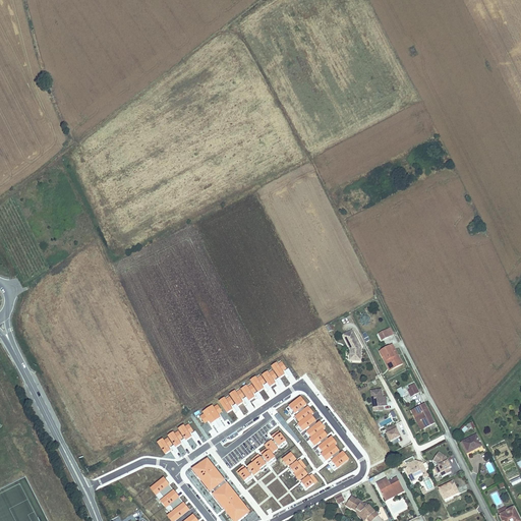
[(394,334),(390,328),(379,334),(383,340),(394,334)]
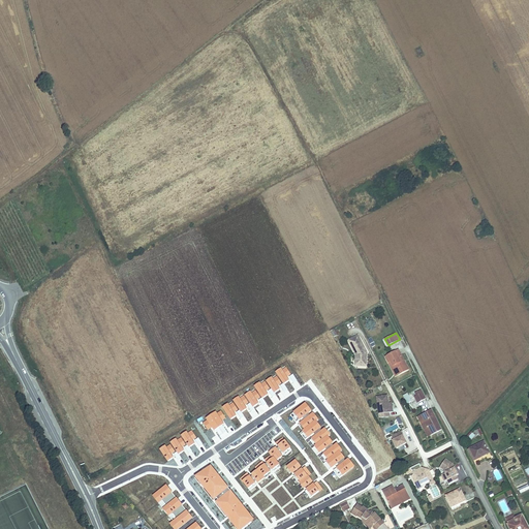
[(348,340),(356,355),(359,355),(359,362),(367,363),(368,352),(359,335),(348,340)]
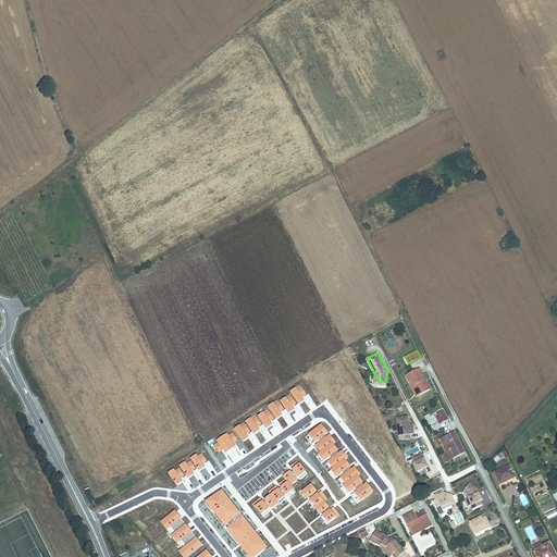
[(407,375),(410,381),(412,380),(420,394),(431,388),(420,369),(407,375)]
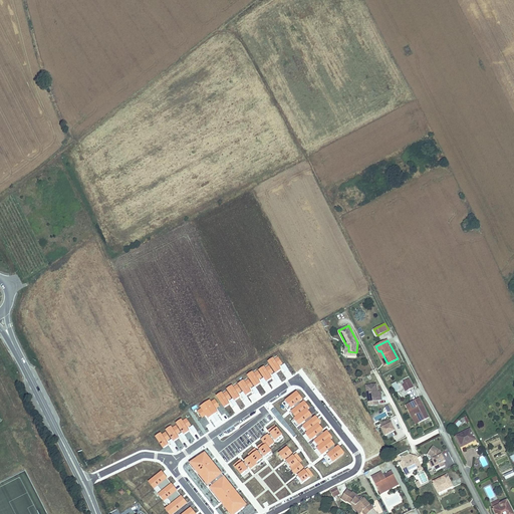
[(348,345),(346,345),(345,345),(345,354),(356,355),(356,352),(348,351),(348,345)]
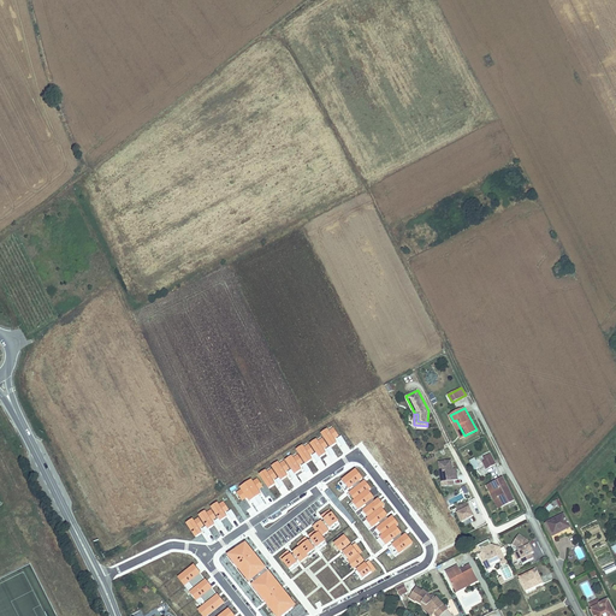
[(456,420),(454,421),(462,438),(465,436),(456,420)]
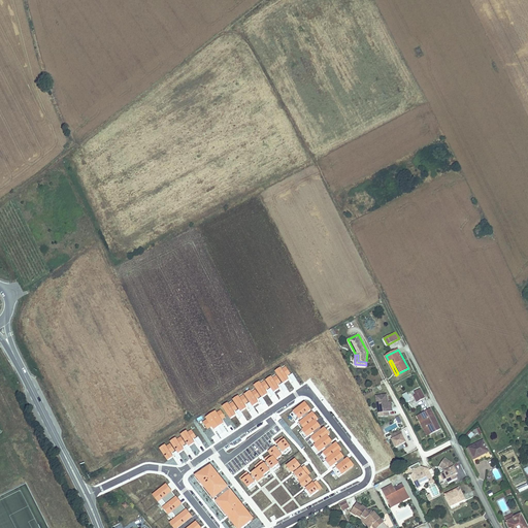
[(282,369),(277,372),(284,383),(289,380),(286,375),(290,373),(287,367),(283,370),(282,369)]
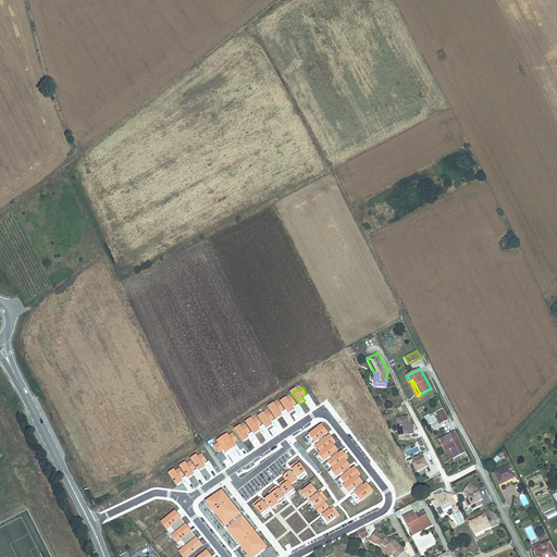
[(288,397),(284,400),(291,411),(296,408),(293,405),(297,401),(293,396),(289,398),(288,397)]
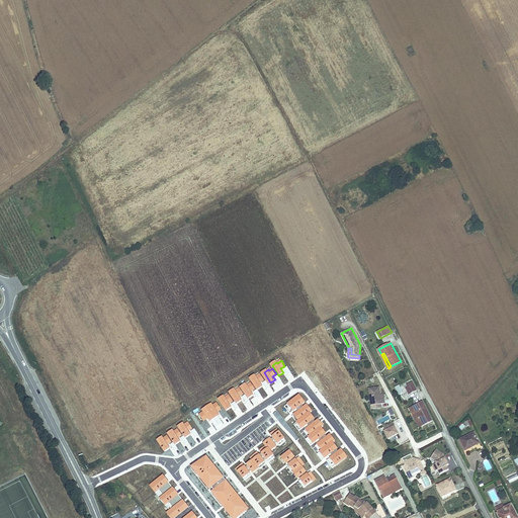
[(256,375),(252,378),(258,389),(263,385),(260,382),(264,380),(260,374),(257,376),(256,375)]
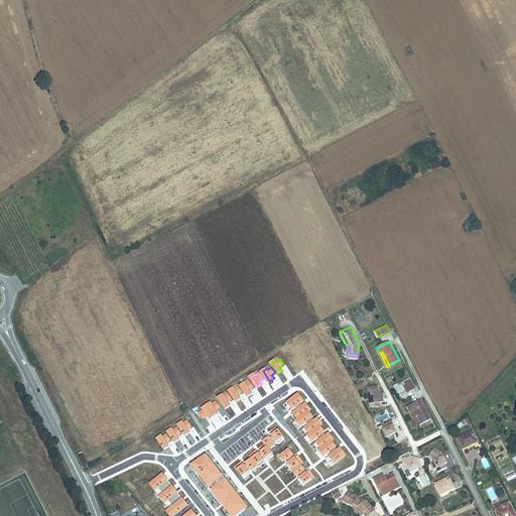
[(415,388),(411,381),(406,384),(407,387),(410,391),(415,388)]
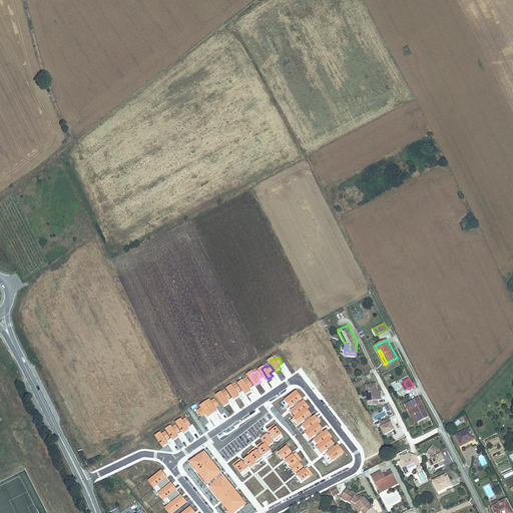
[(244,381),(240,384),(246,394),(251,391),(248,388),(252,385),(248,380),(245,382),(244,381)]
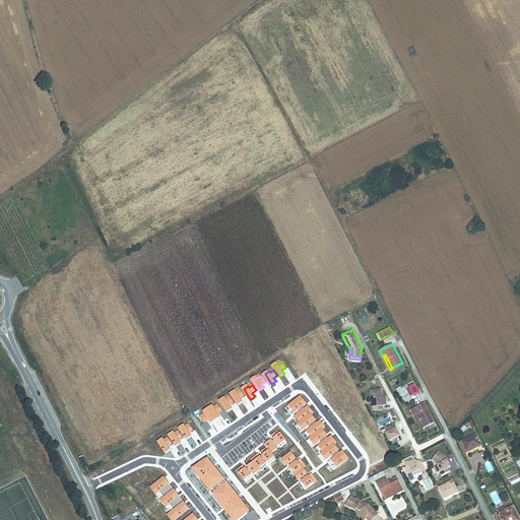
[(401,386),(396,388),(401,400),(407,398),(401,386)]
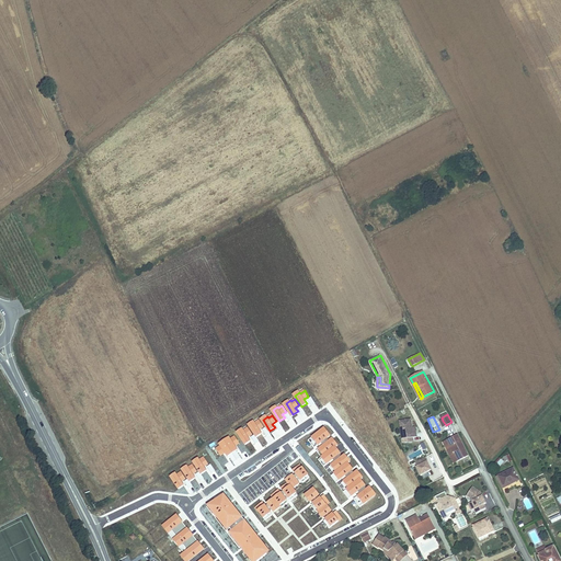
[(400,421),(402,439),(413,437),(418,437),(416,433),(413,433),(412,427),(411,419),(400,421)]
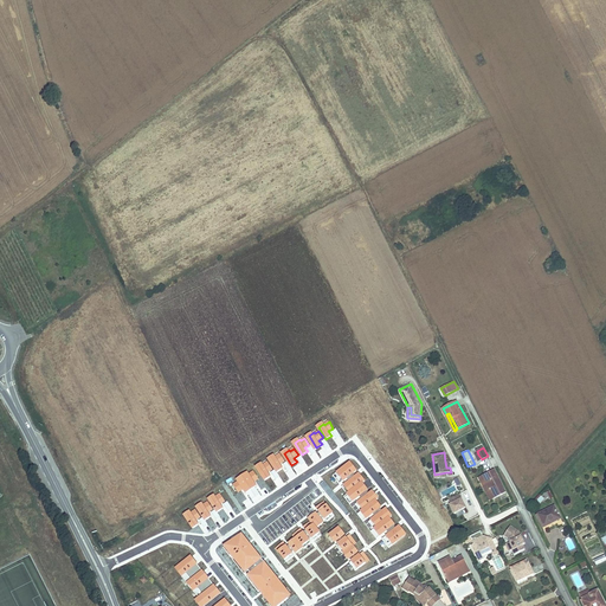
[(276,455),(270,458),(278,470),(283,468),(281,463),(285,461),(281,453),(276,456),(276,455)]
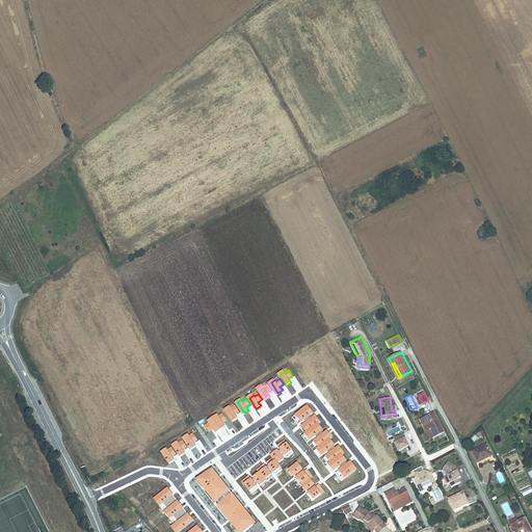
[(231,407),(225,410),(233,421),(237,418),(235,414),(239,411),(235,405),(231,408),(231,407)]
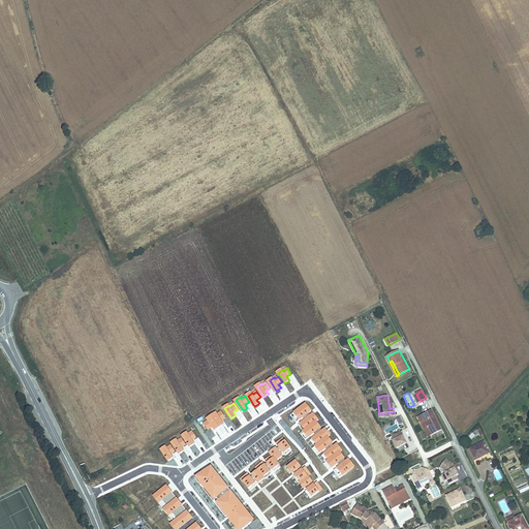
[(307,404),(292,414),(297,422),(301,418),(304,422),(300,425),(304,431),(302,433),(306,439),(311,436),(317,445),(313,448),(317,455),(323,450),(325,454),(323,456),(328,461),(324,463),(331,471),(334,468),(340,477),(355,467),(349,459),(346,462),(344,459),(345,458),(341,452),(343,450),(338,443),(334,446),(332,443),(333,442),(329,436),(331,435),(325,429),(322,431),(320,428),(321,427),(317,422),(318,419),(314,413),(311,416),(309,412),(311,410),(307,404)]
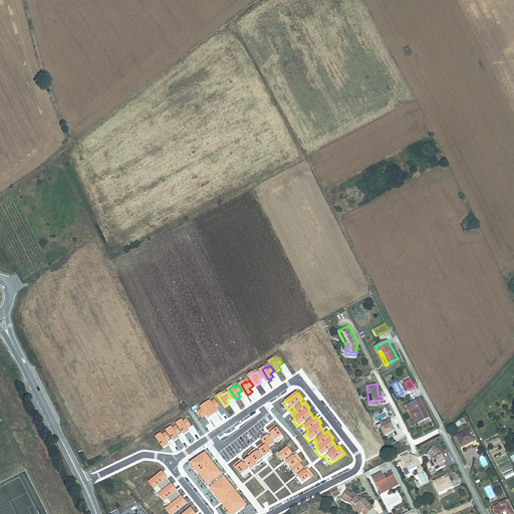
[(407,406),(410,411),(413,410),(419,423),(424,420),(430,418),(420,399),(414,402),(410,404),(407,406)]
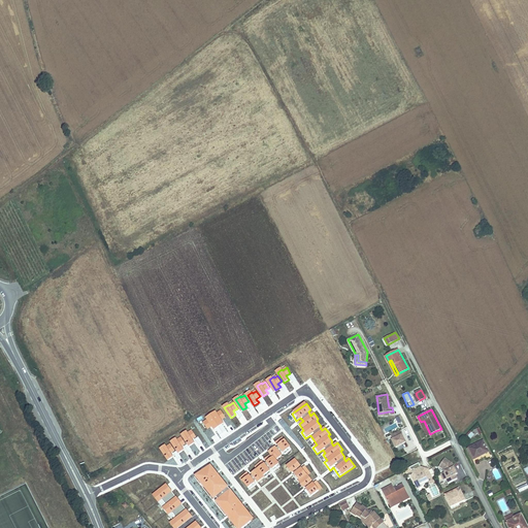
[(206,420),(203,422),(207,429),(211,427),(213,431),(225,424),(223,420),(226,418),(221,410),(217,413),(216,411),(206,419),(206,420)]
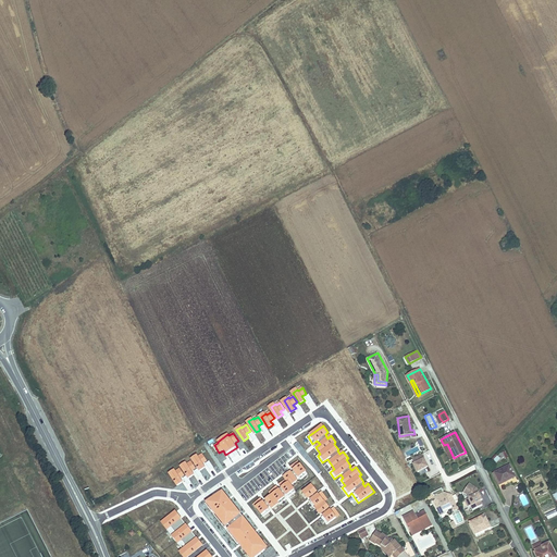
[(447,444),(444,445),(452,459),(454,458),(447,444)]
